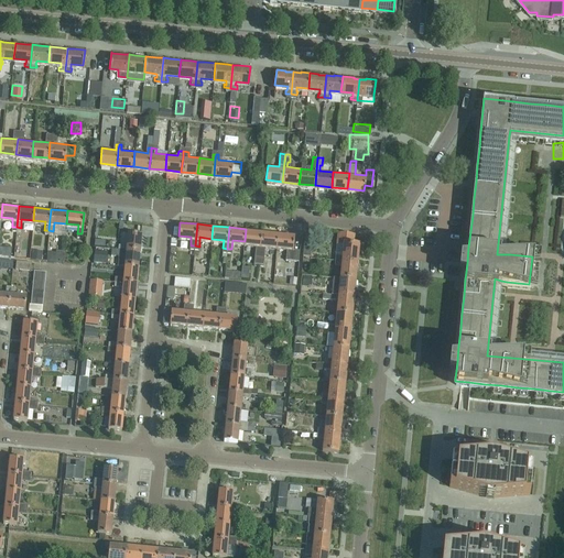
[(260,252),(262,230),(246,229),(245,241),(257,242),(255,260),(258,261),(259,252),(260,252)]
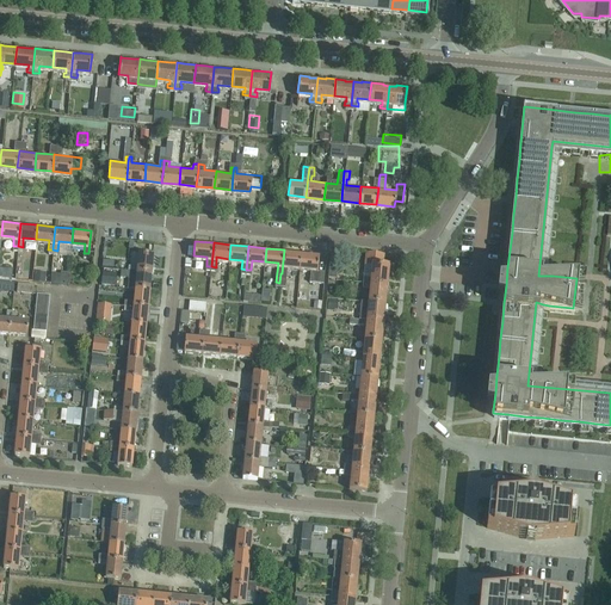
[(363,277),(386,279),(387,273),(388,273),(389,261),(382,260),(383,251),(365,248),(363,277)]
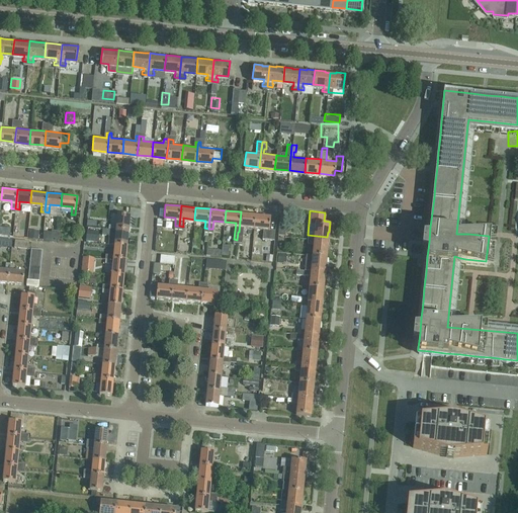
[(128,228),(130,212),(117,211),(116,223),(109,222),(108,226),(128,228)]
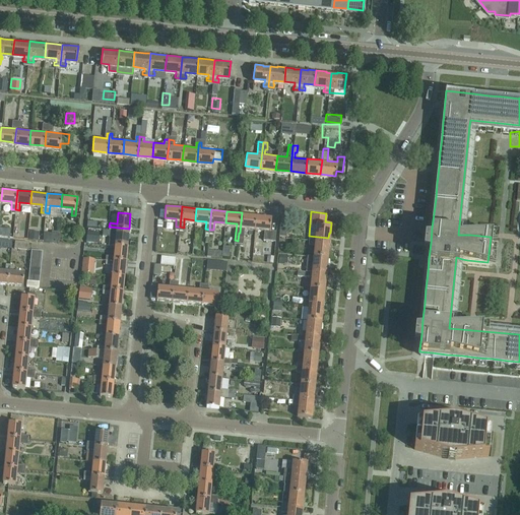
[(256,226),(257,214),(242,212),(240,233),(239,233),(238,241),(243,241),(244,224),(256,226)]
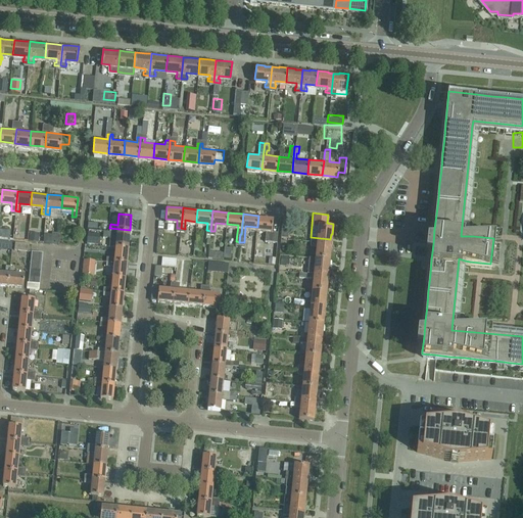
[(277,239),(278,229),(272,229),(273,217),(258,216),(257,227),(266,228),(265,238),(277,239)]
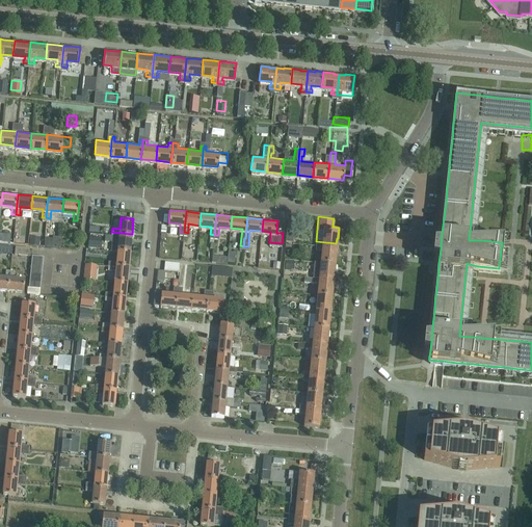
[(287,222),(286,237),(292,238),(294,222),(287,222)]
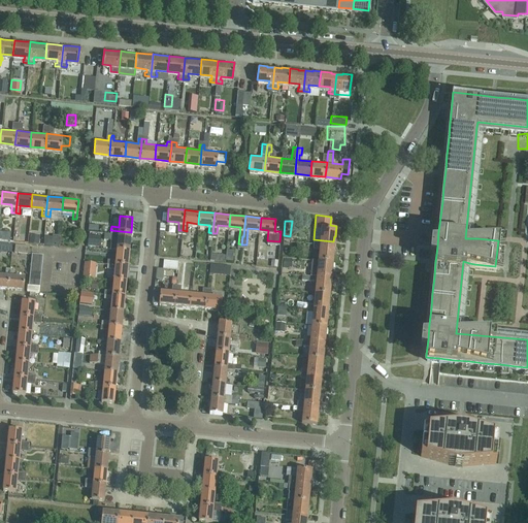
[(110,230),(106,229),(106,233),(111,234),(110,246),(117,246),(129,247),(131,232),(110,230)]
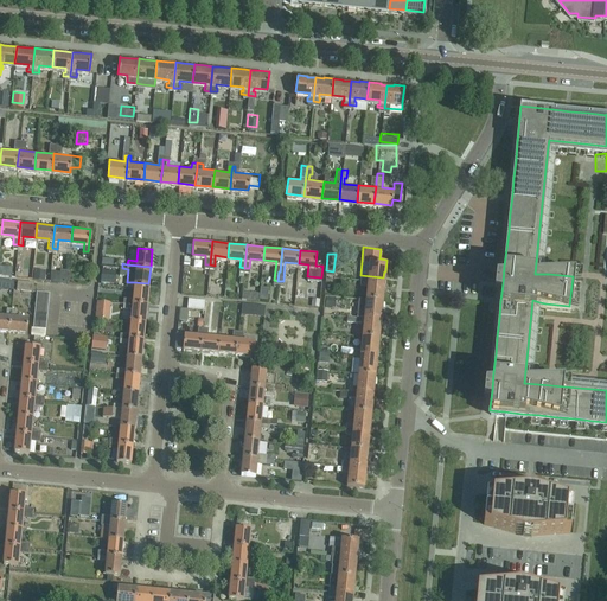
[(51,267),(50,276),(66,277),(68,267),(61,266),(61,268),(51,267)]
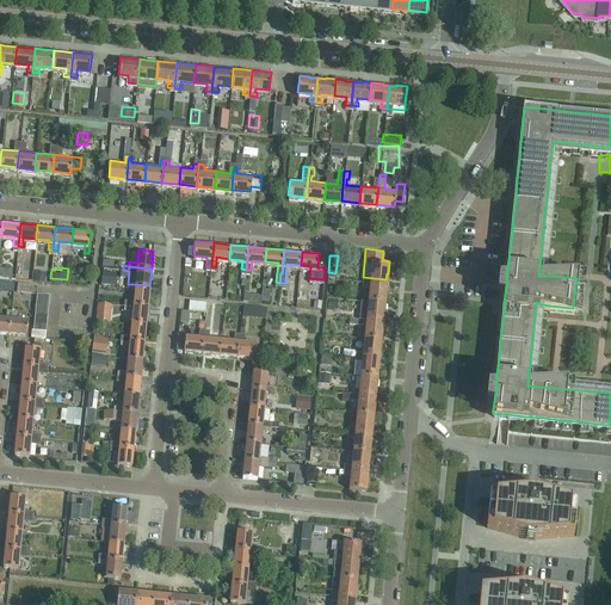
[(100,279),(116,282),(117,269),(103,267),(100,279)]
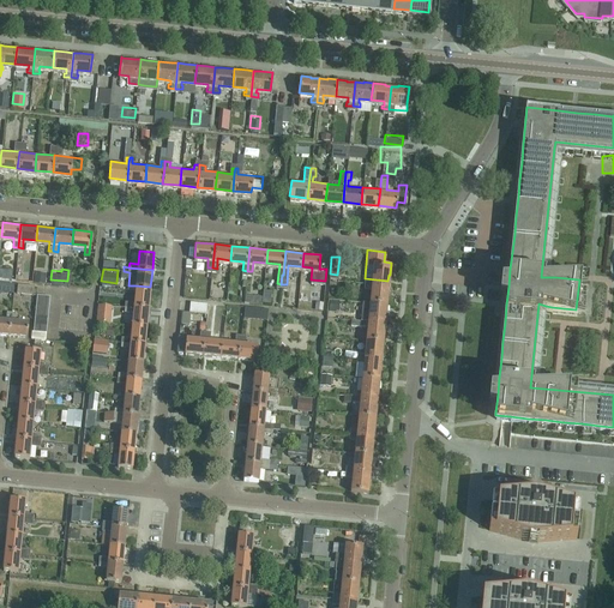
[(14,280),(0,277),(0,287),(13,288),(14,280)]
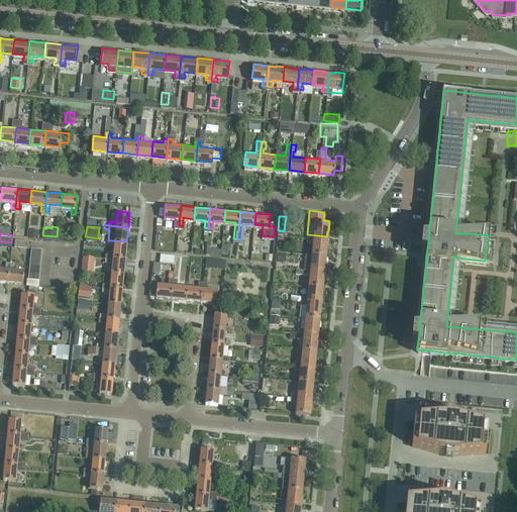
[(311,250),(325,252),(326,242),(325,242),(326,236),(307,234),(302,233),(302,238),(306,238),(306,240),(309,240),(309,239),(312,239),(311,250)]
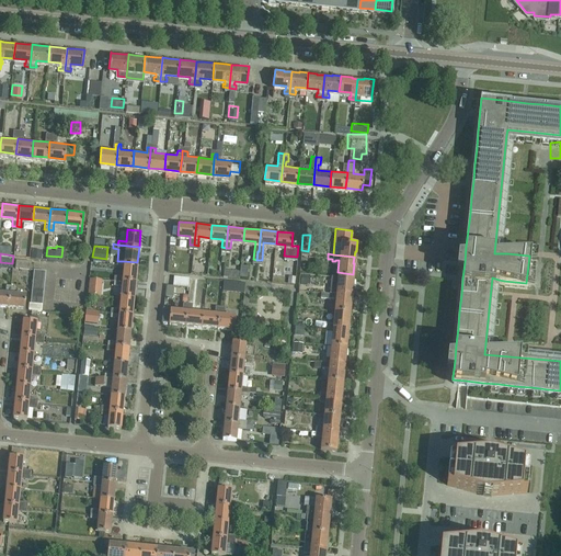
[(31,258),(15,256),(14,264),(30,265),(31,258)]
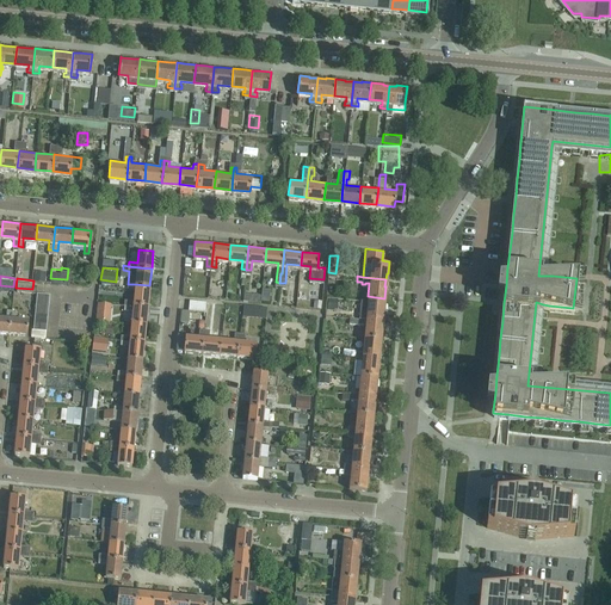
[(148,303),(149,285),(135,284),(134,297),(125,296),(124,301),(148,303)]
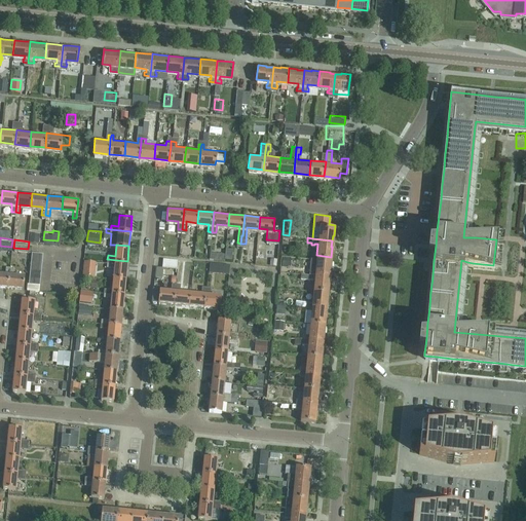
[(197,264),(198,256),(191,255),(190,262),(197,264)]
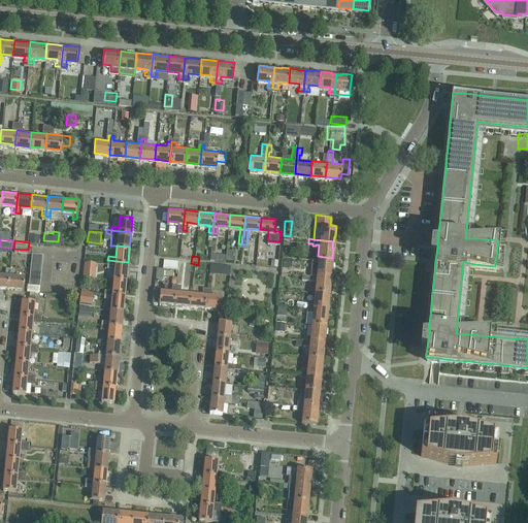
[(306,271),(330,273),(330,268),(331,268),(332,258),(318,256),(317,268),(314,268),(314,266),(310,266),(310,267),(305,267),(305,271),(306,271)]
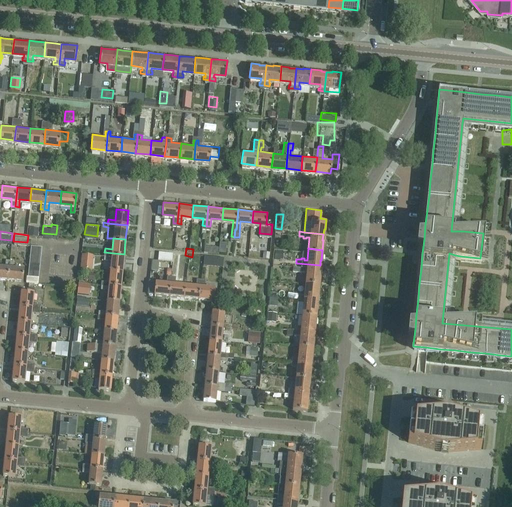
[(172,250),(159,249),(158,256),(172,258),(172,250)]
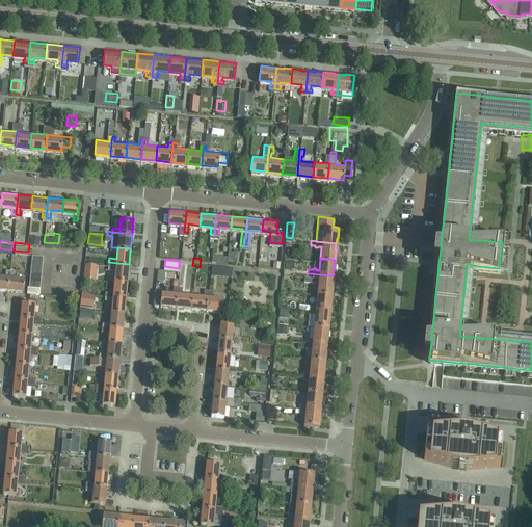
[(86,260),(85,275),(98,277),(99,262),(86,260)]
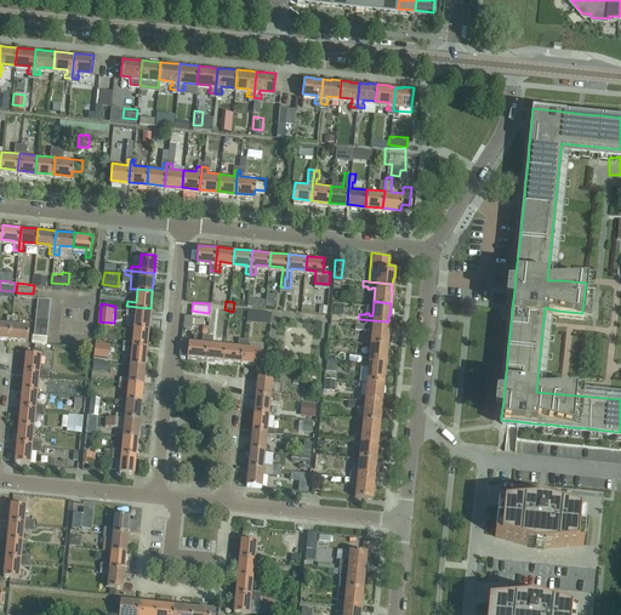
[(148,326),(151,308),(126,306),(126,311),(135,312),(134,324),(148,326)]
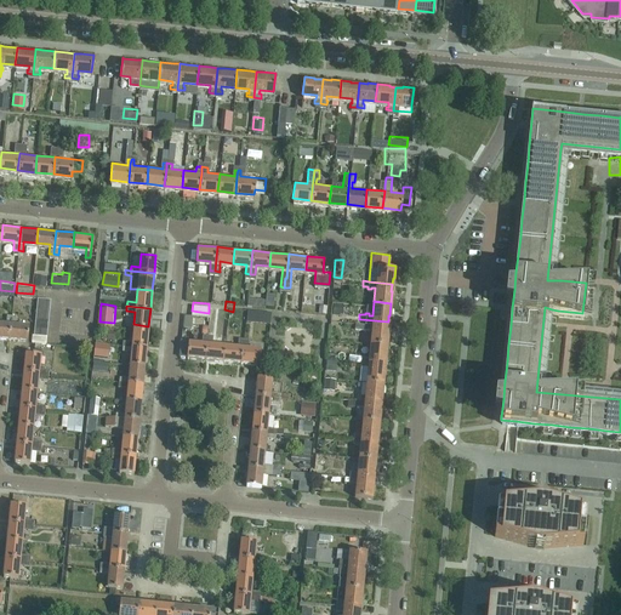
[(0,319),(0,334),(9,335),(12,312),(6,312),(6,320),(0,319)]
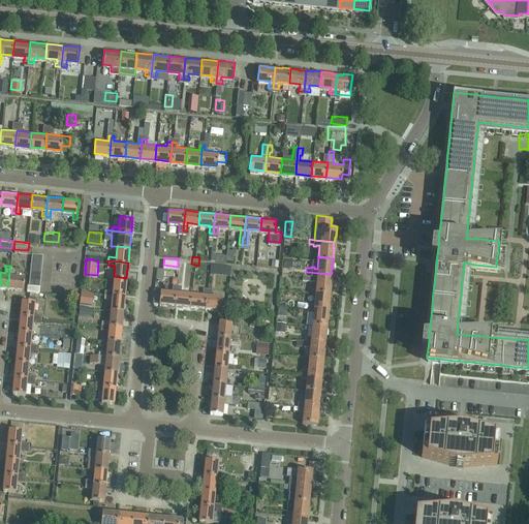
[(10,266),(7,285),(23,287),(25,275),(13,274),(13,266),(10,266)]
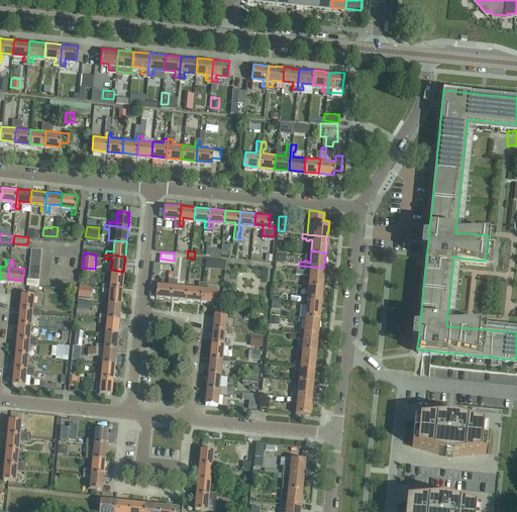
[(309,271),(308,283),(322,285),(323,274),(322,274),(323,268),(300,266),(299,270),(303,271),(303,272),(306,272),(306,271),(309,271)]
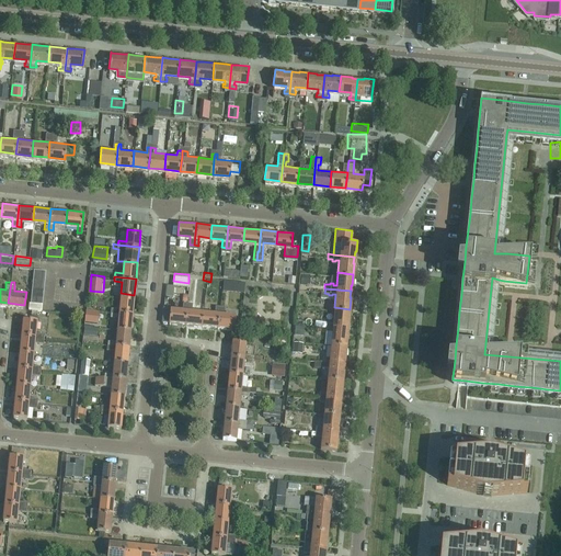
[(133,311),(134,295),(121,293),(119,306),(112,305),(111,309),(133,311)]
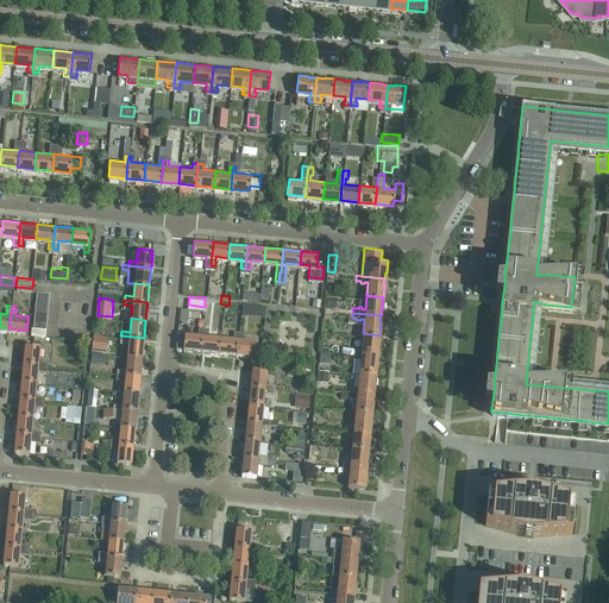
[(220,337),(218,350),(236,352),(239,322),(239,321),(234,321),(232,338),(220,337)]
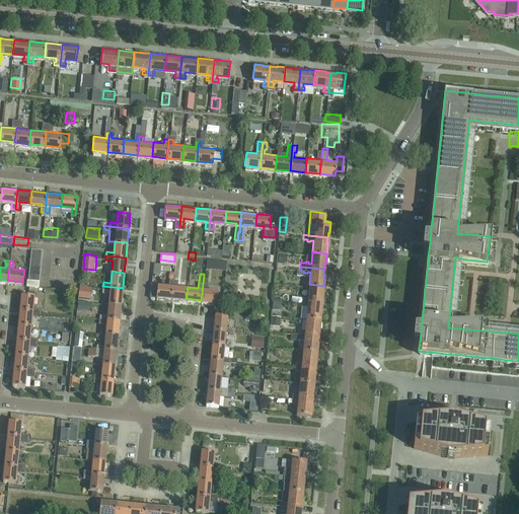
[(204,275),(201,300),(216,301),(217,290),(206,289),(208,276),(204,275)]
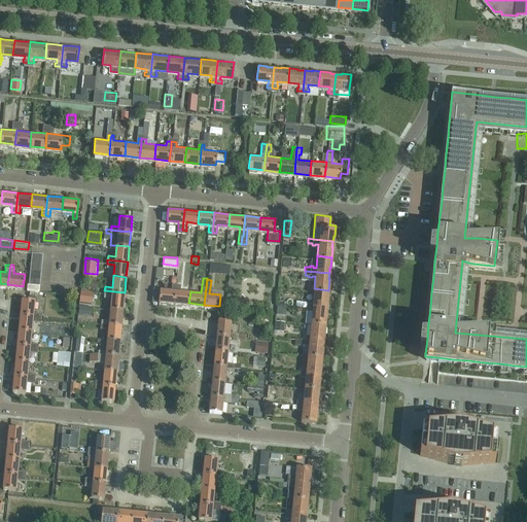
[(173,302),(176,281),(172,281),(171,289),(160,288),(159,300),(173,302)]
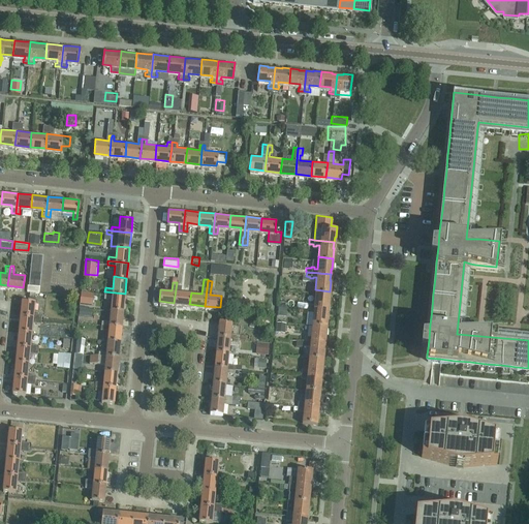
[(177,282),(174,303),(189,304),(191,293),(179,291),(180,283),(177,282)]
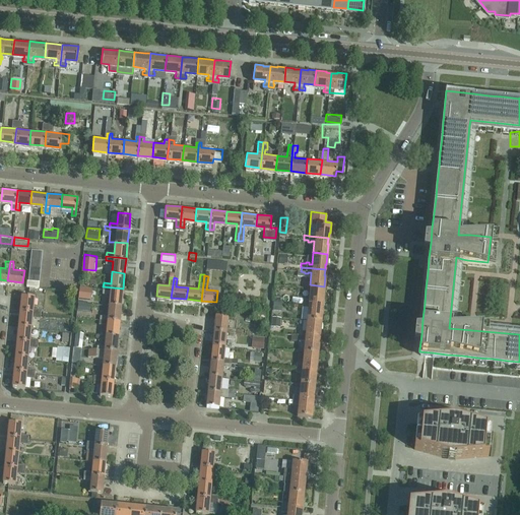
[(79,295),(92,297),(93,285),(81,283),(79,295)]
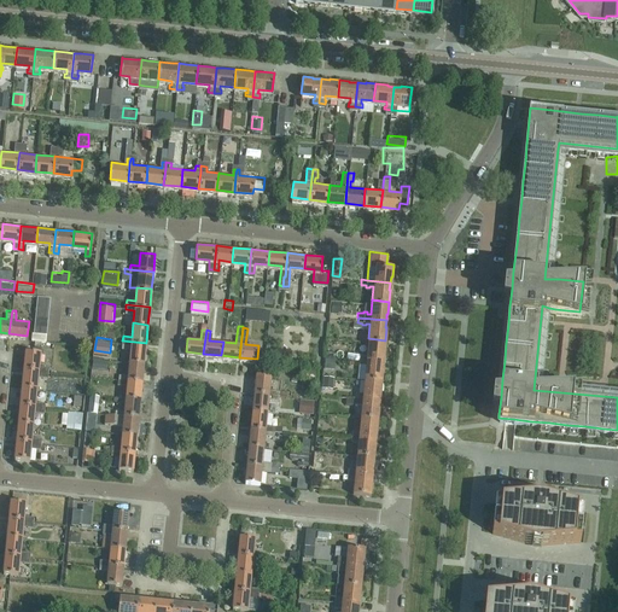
[(360,349),(359,356),(383,359),(383,353),(384,353),(385,341),(368,338),(367,351),(363,351),(363,350),(360,349)]
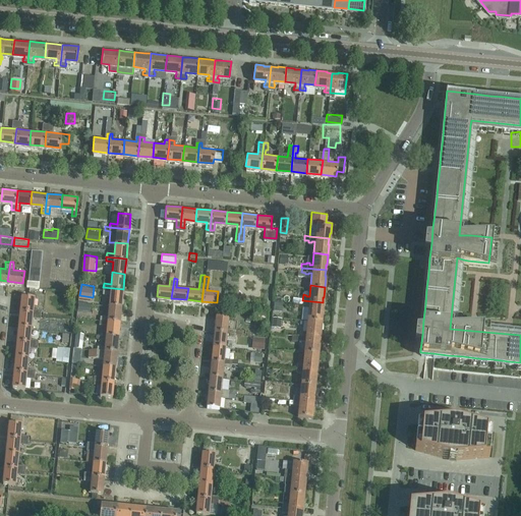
[(121,303),(123,289),(103,287),(103,291),(110,291),(109,302),(121,303)]
